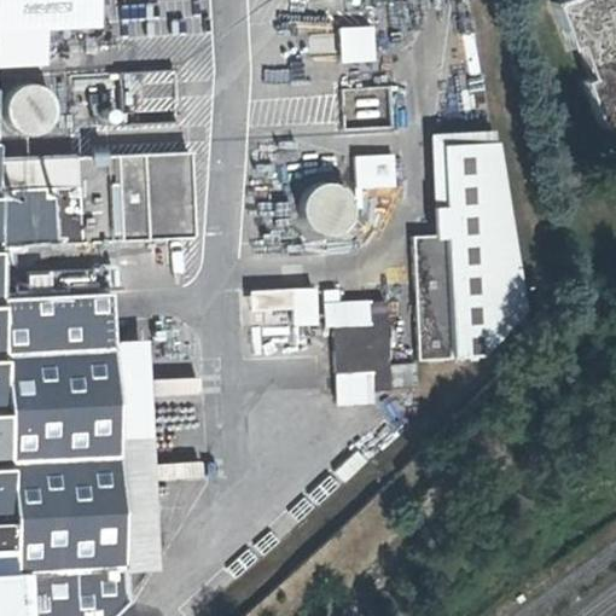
[(112,615),(120,609),(122,430),(116,347),(114,291),(5,296),(3,247),(198,236),(195,150),(0,160),(0,63),(47,62),(46,25),(100,23),(99,0),(0,0),(0,615),(112,615)]
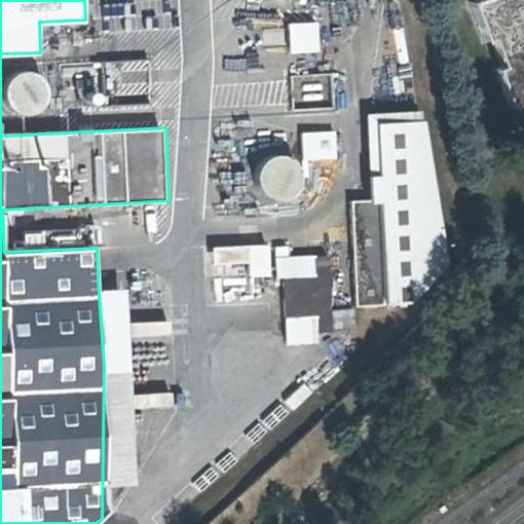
[(523,0),(508,0),(475,13),(488,50),(496,48),(507,77),(499,80),(501,87),(514,120),(523,116),(523,0)]
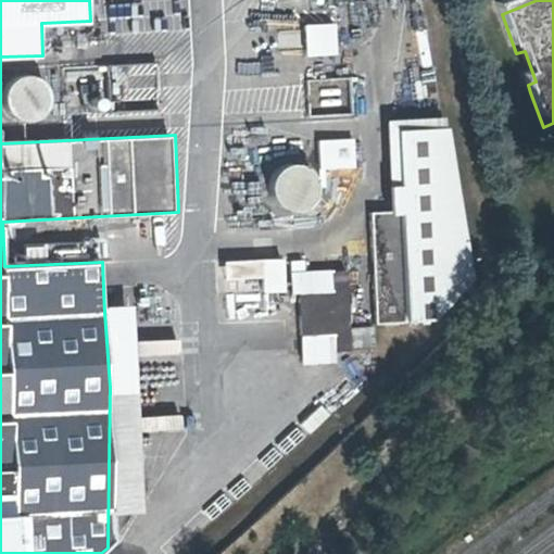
[(338,58),(338,25),(306,25),(306,58),(338,58)]
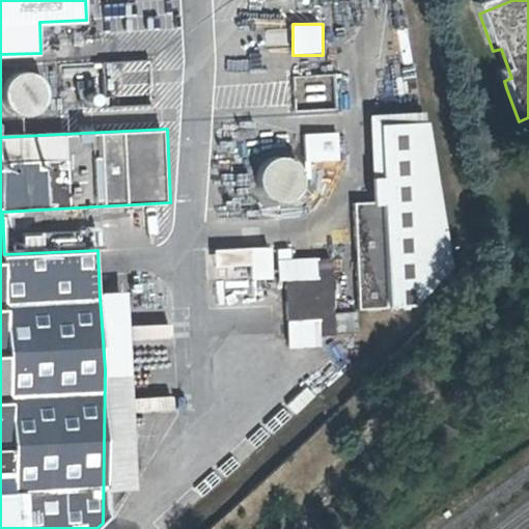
[(10,100),(15,107),(21,112),(28,114),(35,114),(44,111),(49,106),(52,99),(53,90),(52,83),(48,77),(42,73),(34,71),(27,71),(20,73),(14,78),(10,84),(9,91),(10,100)]
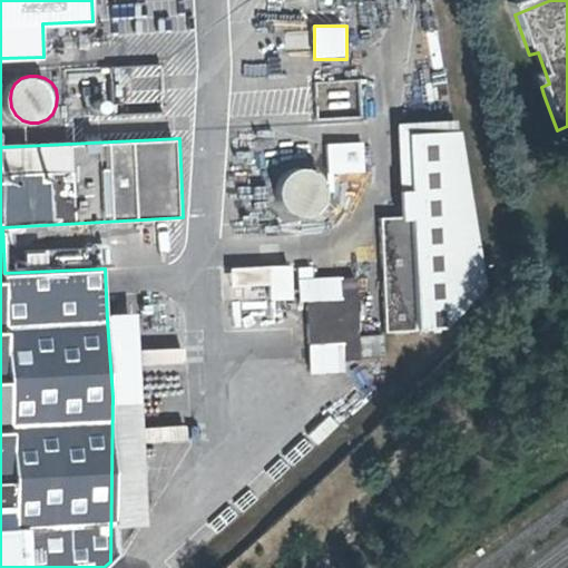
[(348,91),(329,96),(333,111),(352,107),(348,91)]
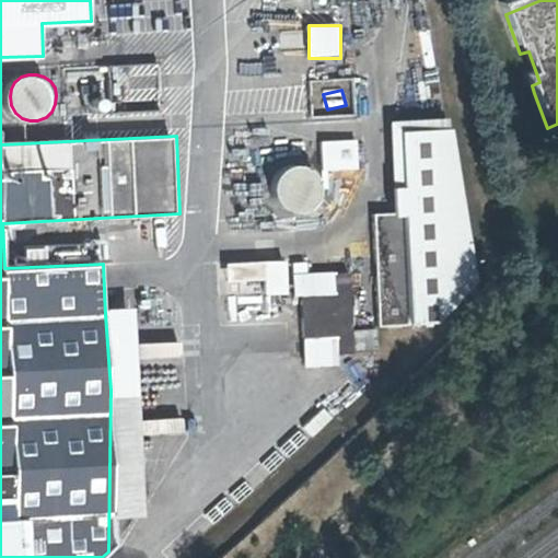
[(475,239),(453,127),(404,129),(409,210),(415,324),(460,318),(488,300),(475,239)]
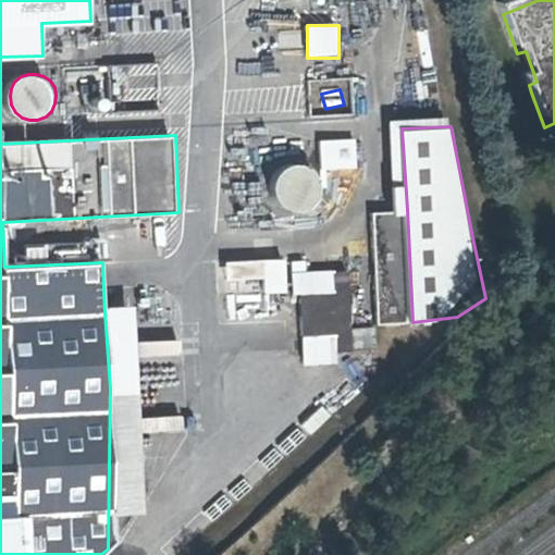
[(356,139),(320,140),(322,173),(358,172),(356,139)]
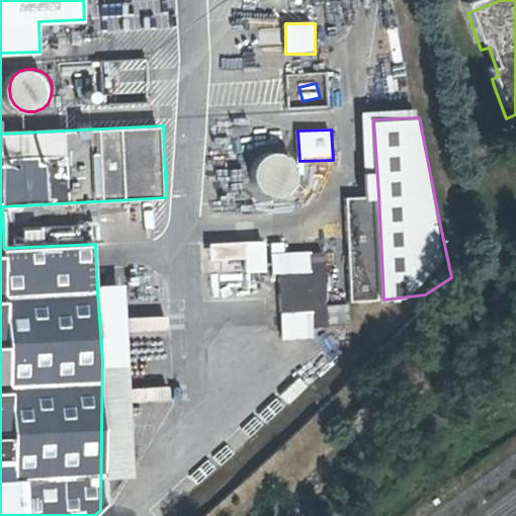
[(257,181),(260,188),(266,192),(274,195),(281,195),(288,192),(293,186),(297,180),(297,172),(295,165),(291,159),(286,154),(279,152),(272,153),(265,155),(260,161),(256,167),(255,174),(257,181)]
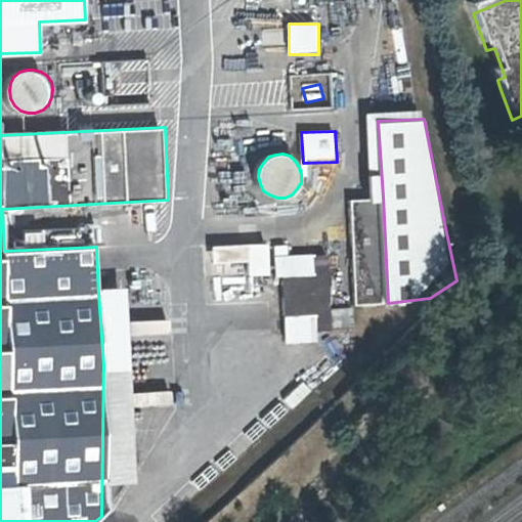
[(217,202),(241,201),(240,173),(216,174),(217,202)]
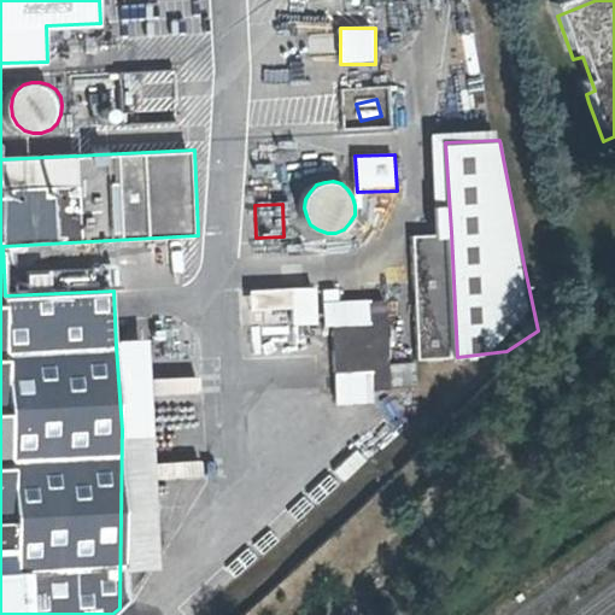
[(457,357),(451,232),(419,233),(422,361),(457,357)]
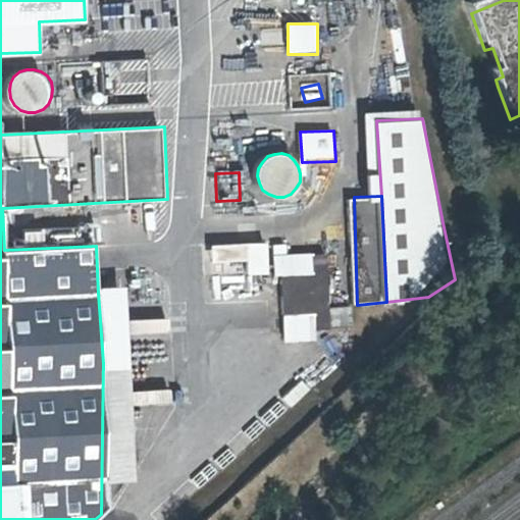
[(270,280),(268,243),(212,247),(214,283),(270,280)]
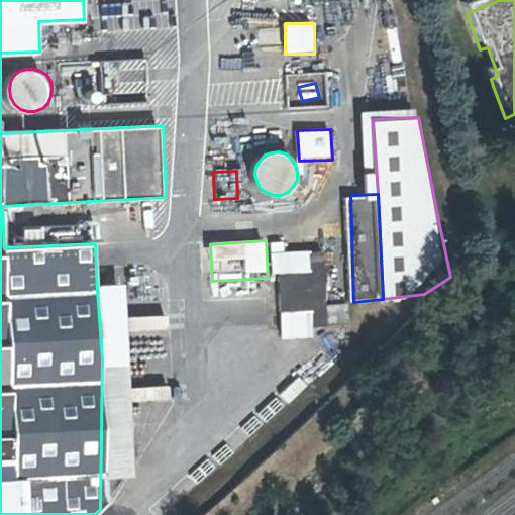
[(279,340),(324,339),(323,253),(278,253),(279,340)]
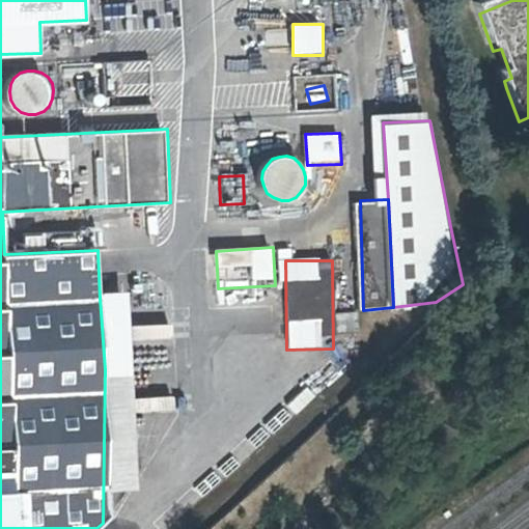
[(126,296),(100,298),(105,369),(128,341),(126,296)]
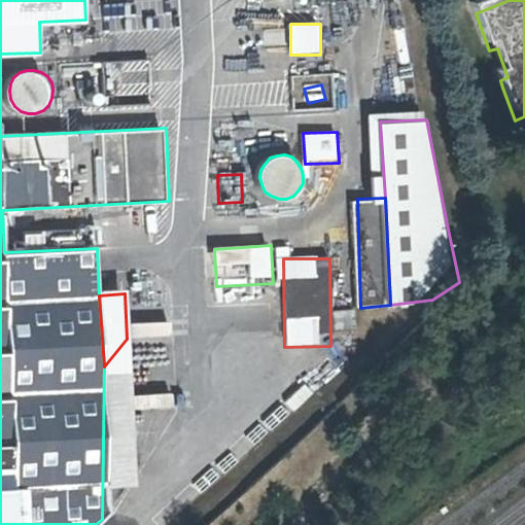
[(336,311),(335,329),(355,330),(355,312),(336,311)]
